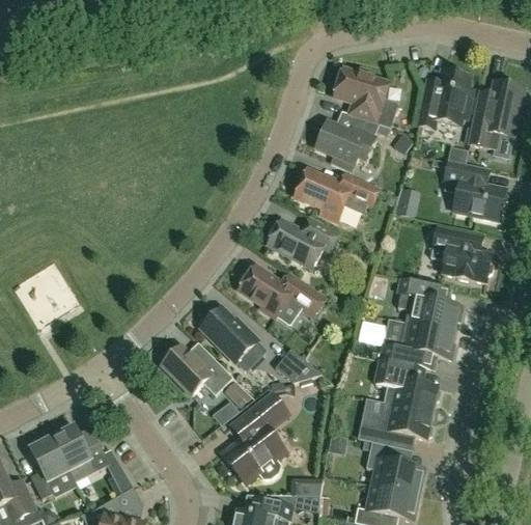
[(334,94),(360,103),(356,115),(380,122),(380,123),(389,128),(397,102),(384,98),(388,82),(368,76),(368,73),(367,68),(360,66),(356,67),(355,72),(343,67),(334,94)]
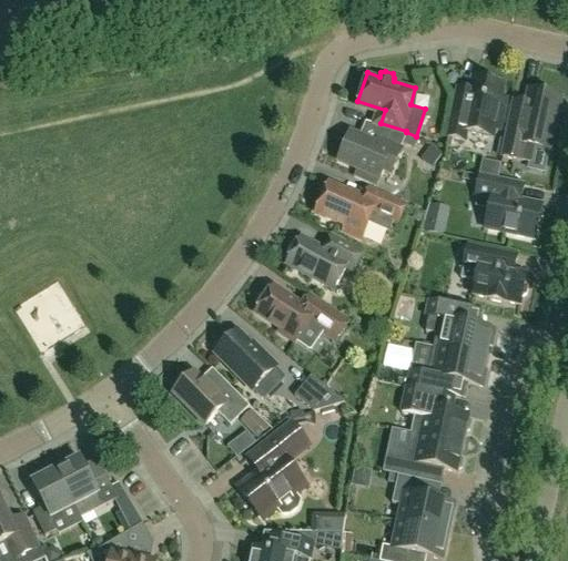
[(473,74),(470,88),(457,84),(446,132),(463,136),(465,128),(492,133),(493,124),(498,125),(505,95),(500,94),(504,82),(498,80),(499,75),(479,71),(478,75),(473,74)]
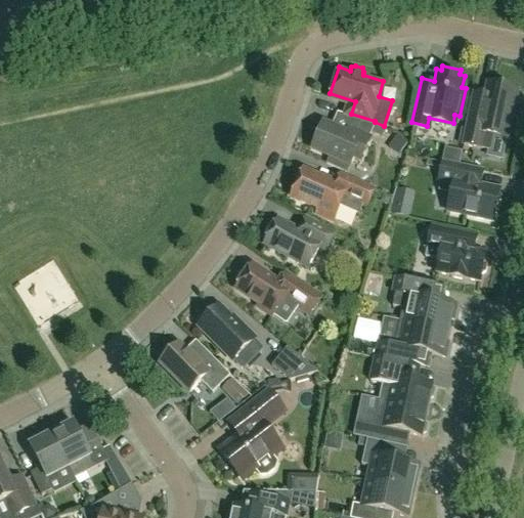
[(488,80),(486,90),(474,88),(464,139),(489,145),(492,131),(507,134),(516,86),(505,83),(506,79),(492,76),(491,80),(488,80)]
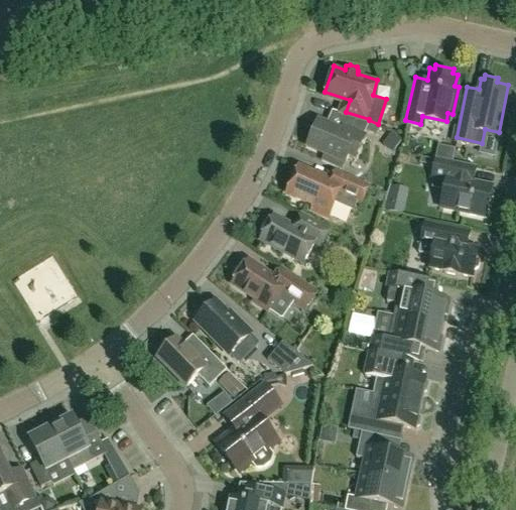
[(364,131),(369,120),(369,119),(346,112),(343,123),(336,125),(317,118),(307,142),(326,149),(324,155),(341,162),(344,157),(345,158),(348,150),(356,153),(365,132),(364,131)]
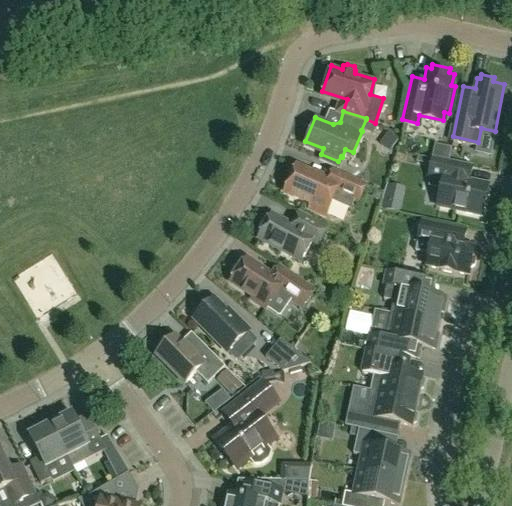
[(488,181),(470,177),(473,163),(433,154),(429,172),(443,175),(438,202),(481,211),(488,181)]
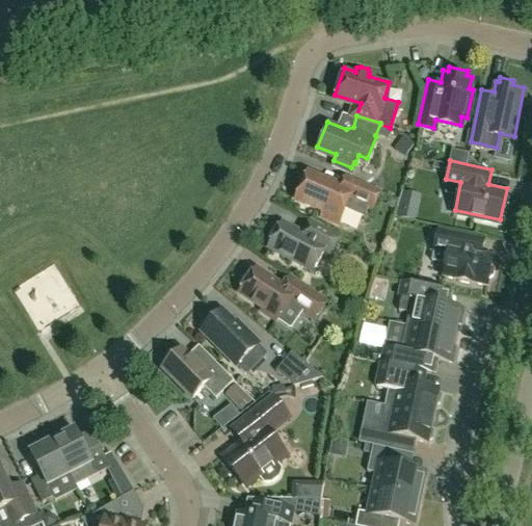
[(308,168),(296,195),(323,207),(321,212),(339,219),(345,205),(364,213),(368,204),(372,205),(380,187),(346,173),(341,184),(308,168)]
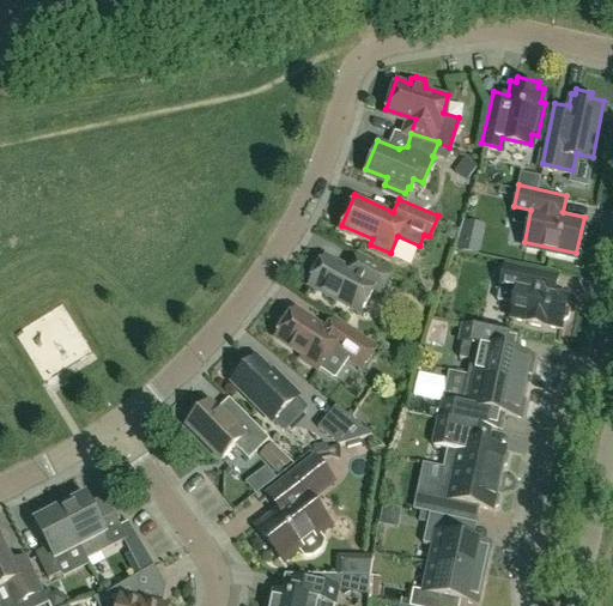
[(478,248),(484,220),(463,217),(457,244),(478,248)]
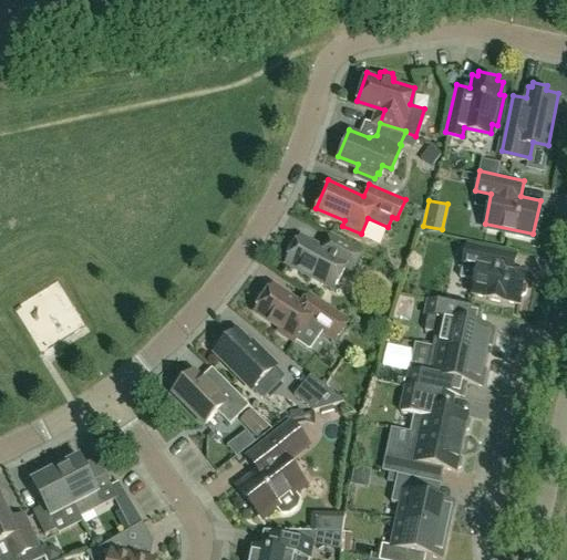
[(323,246),(300,234),(297,240),(292,240),(287,249),(290,252),(287,259),(333,284),(346,262),(351,266),(361,249),(331,232),(323,246)]
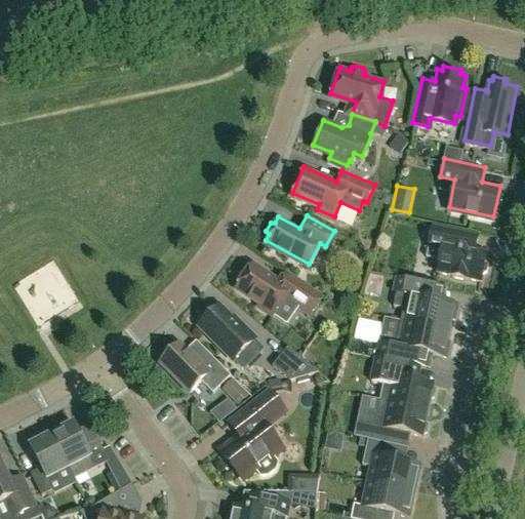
[(481,278),(487,250),(475,247),(478,233),(433,223),(429,238),(430,238),(426,253),(440,256),(437,269),(451,272),(451,273),(467,276),(467,275),(481,278)]
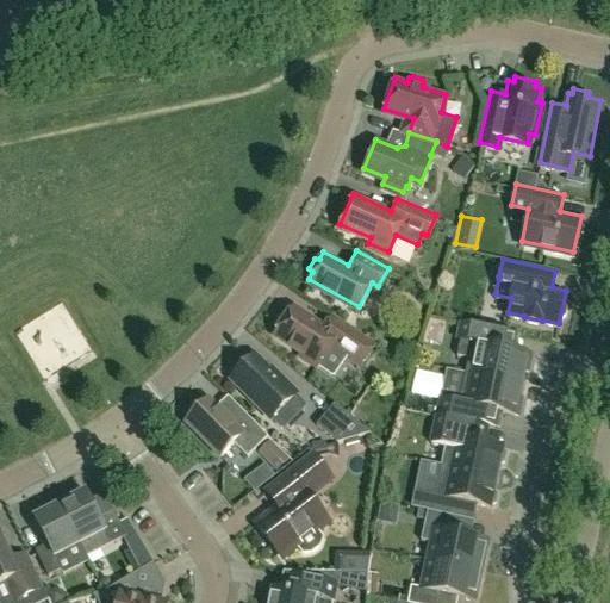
[(324,324),(293,304),(275,331),(302,349),(300,353),(316,364),(330,342),(360,362),(374,341),(332,312),(324,324)]
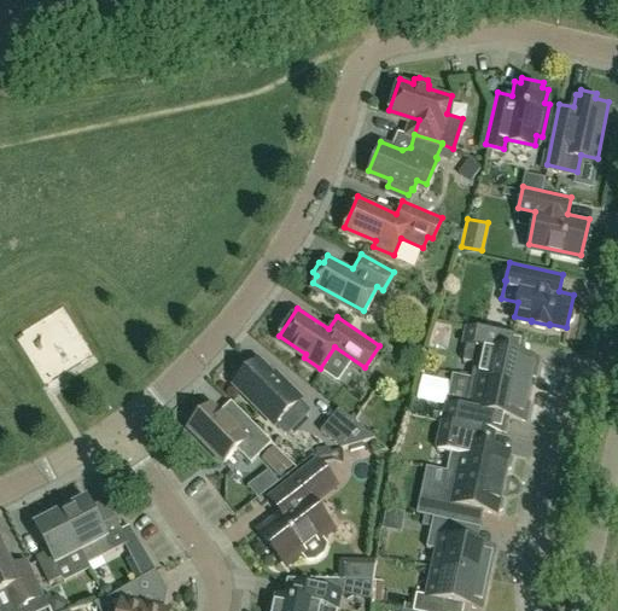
[(474,358),(471,372),(528,385),(531,371),(536,372),(540,355),(500,347),(503,330),(471,323),(464,355),(474,358)]
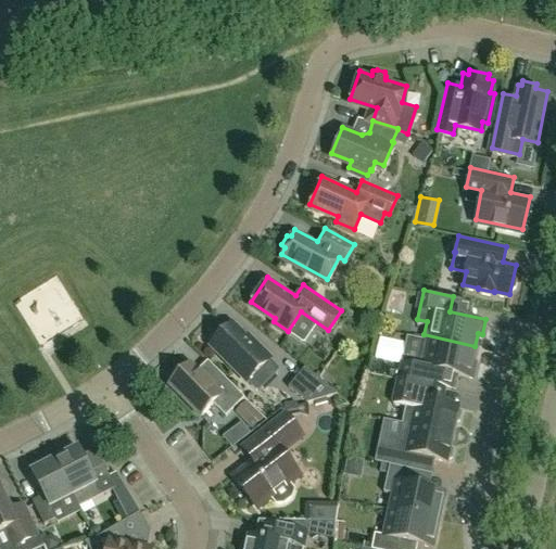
[(253,341),(231,320),(223,329),(218,328),(212,334),(213,339),(211,341),(247,379),(270,355),(255,340),(253,341)]
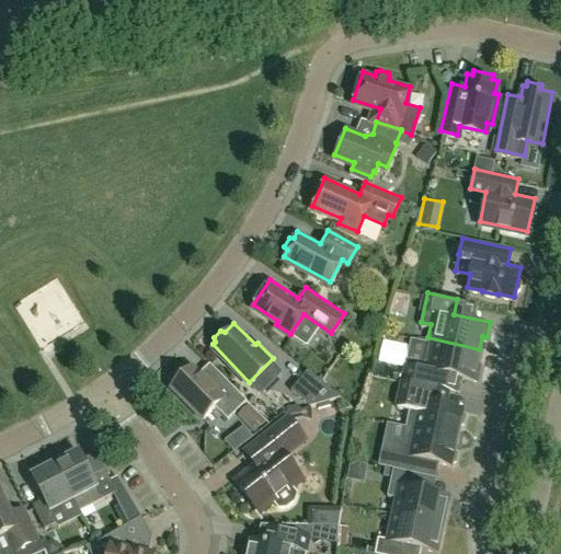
[(476,361),(479,349),(427,337),(422,364),(407,360),(403,376),(401,376),(437,384),(441,369),(477,378),(480,362),(476,361)]
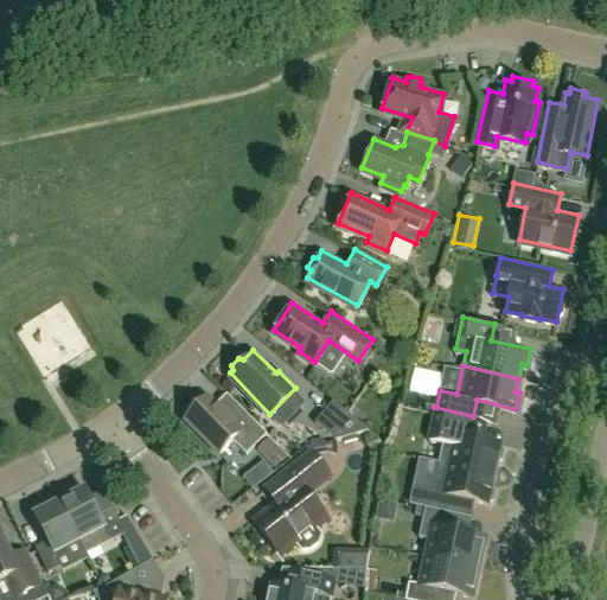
[(228,415),(208,395),(186,416),(219,451),(232,436),(247,451),(267,431),(240,403),(228,415)]
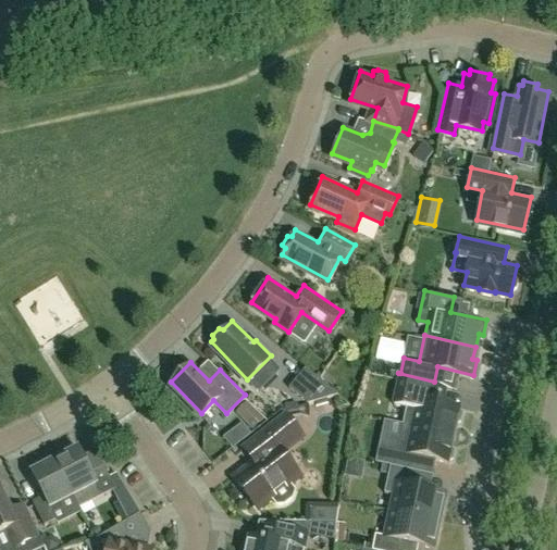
[(306,364),(288,384),(308,400),(337,391),(306,364)]
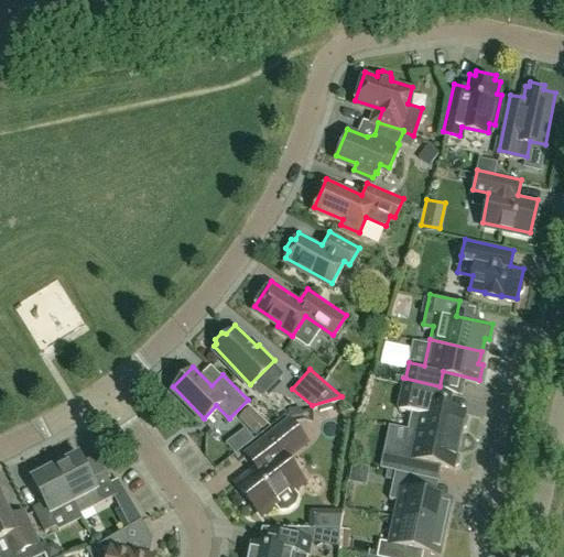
[(466,407),(449,404),(453,389),(440,386),(403,378),(398,405),(411,407),(407,425),(459,437),(462,425),(467,423),(468,414),(465,411),(466,407)]
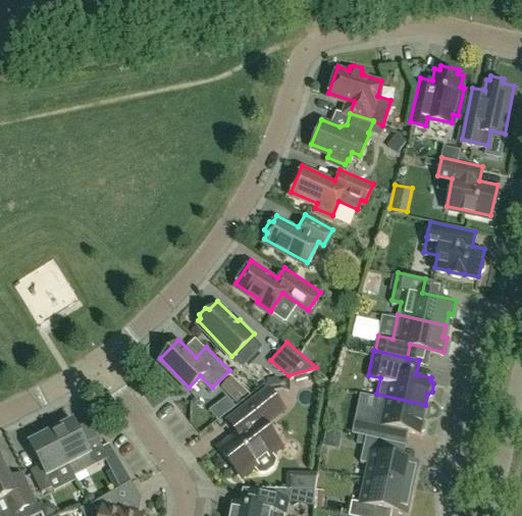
[(242,473),(253,464),(259,470),(266,470),(274,464),(277,456),(272,450),(280,444),(264,422),(283,407),(267,387),(228,416),(240,430),(220,445),(242,473)]
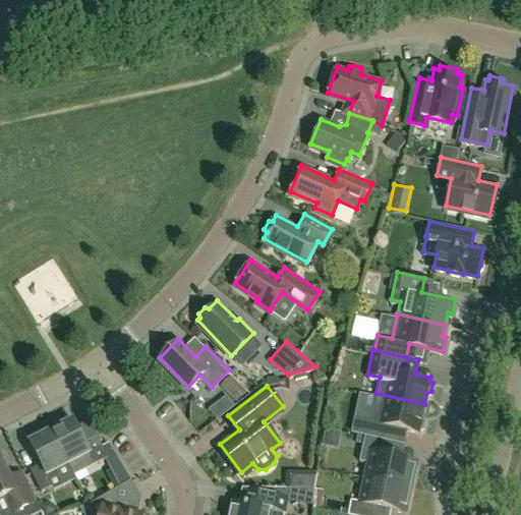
[(422,414),(424,404),(375,393),(370,418),(359,415),(356,430),(364,432),(385,437),(388,422),(415,428),(418,430),(419,427),(423,426),(425,417),(422,414)]
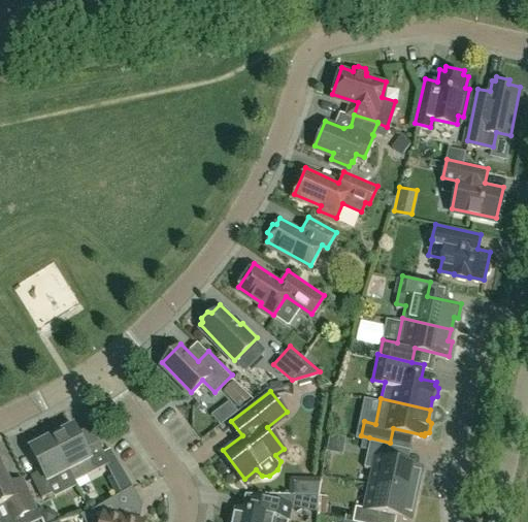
[(109,445),(103,448),(98,438),(86,445),(74,423),(53,434),(69,467),(75,478),(107,461),(112,472),(124,467),(109,445)]
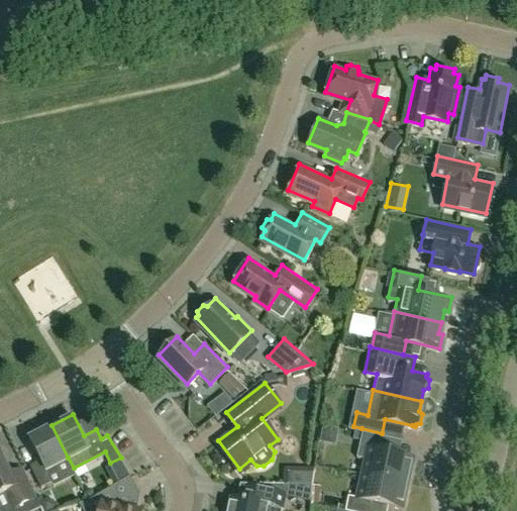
[(56,464),(68,457),(52,425),(29,436),(40,457),(30,463),(41,485),(53,479),(49,473),(59,468),(56,464)]
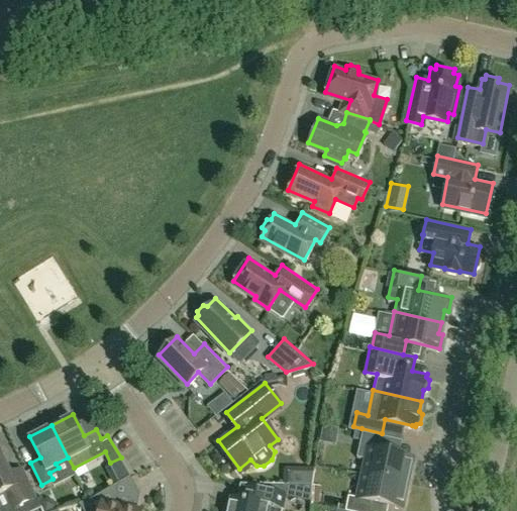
[(386,434),(382,433),(362,428),(356,453),(365,455),(362,471),(408,480),(413,454),(383,448),(386,434)]
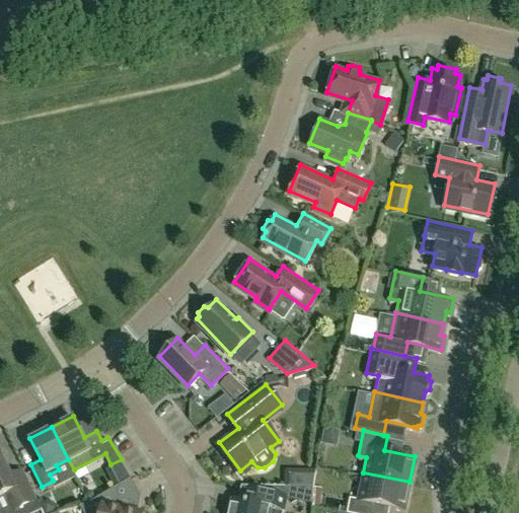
[(0,452),(0,512),(23,512),(40,506),(35,497),(23,471),(11,477),(0,452)]
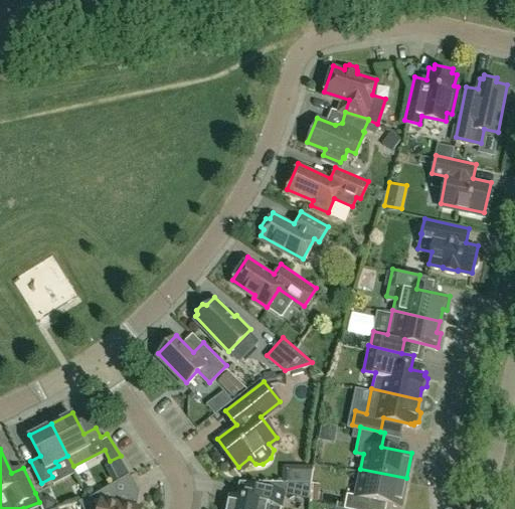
[(400,504),(406,478),(360,469),(355,493),(347,491),(343,506),(358,508),(367,508),(370,497),(400,504)]
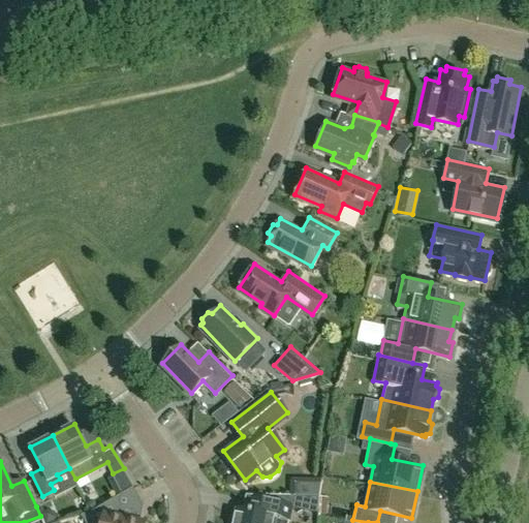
[(287,522),(292,503),(263,497),(251,494),(248,509),(237,505),(236,510),(230,513),(228,522),(287,522)]
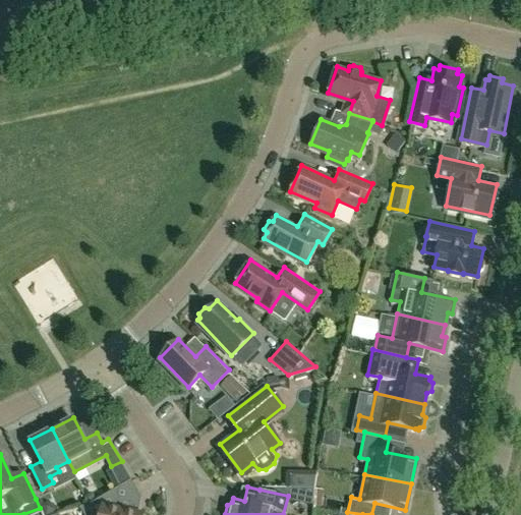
[(141,514),(142,514),(123,510),(119,501),(112,488),(89,502),(80,504),(87,514),(92,514),(141,514)]
